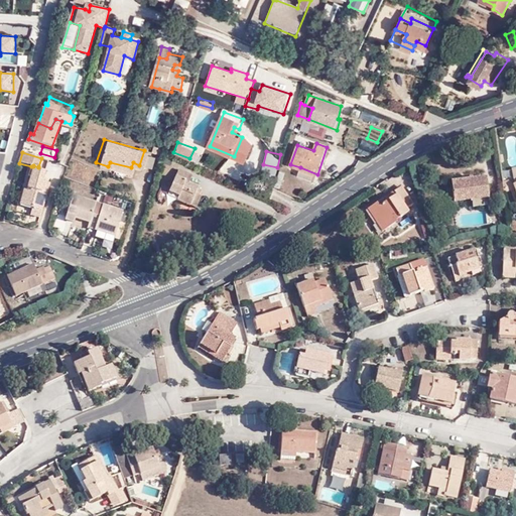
[(153,168),(155,155),(148,154),(146,167),(153,168)]
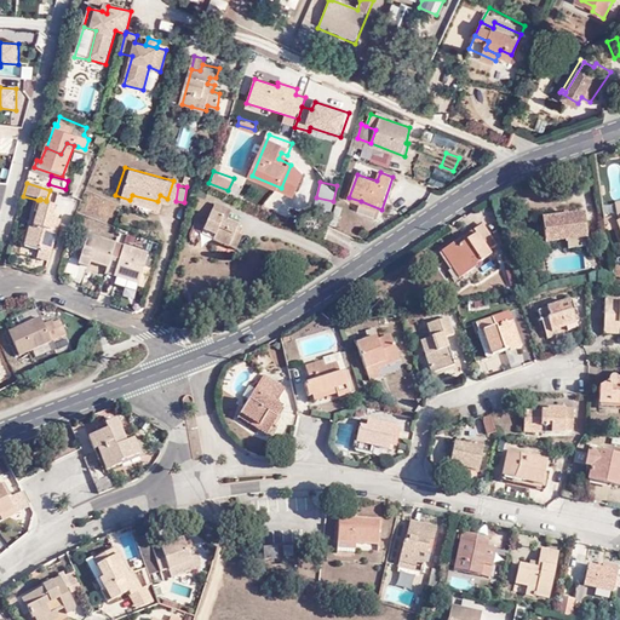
[(616,214),(604,218),(606,230),(618,227),(615,222),(619,219),(619,200),(613,202),(616,214)]
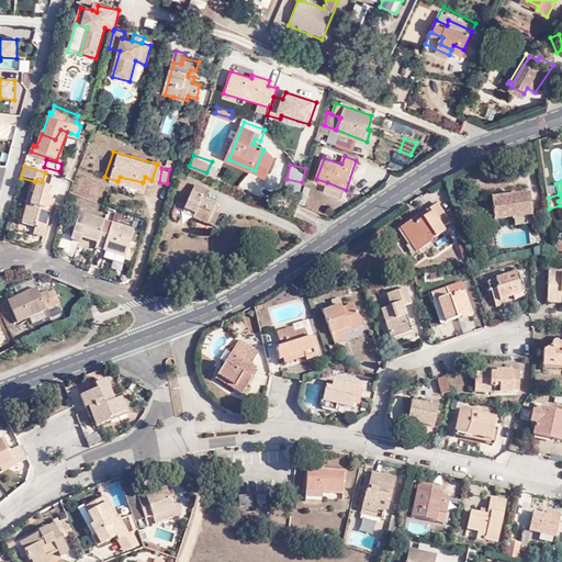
[(344,197),(346,190),(327,182),(325,190),(344,197)]
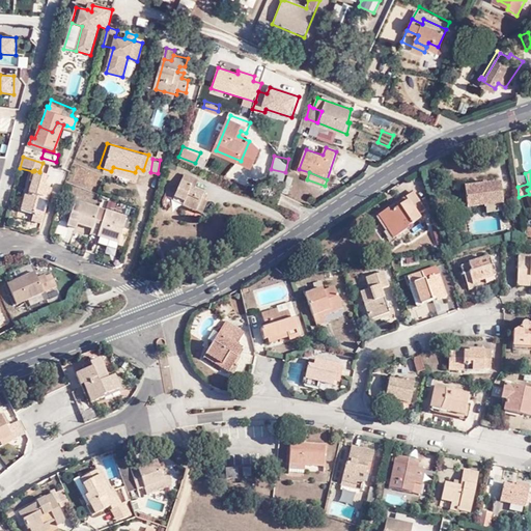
[(47,185),(49,177),(33,173),(31,182),(33,183),(30,197),(27,195),(22,212),(33,215),(45,219),(53,194),(47,185)]
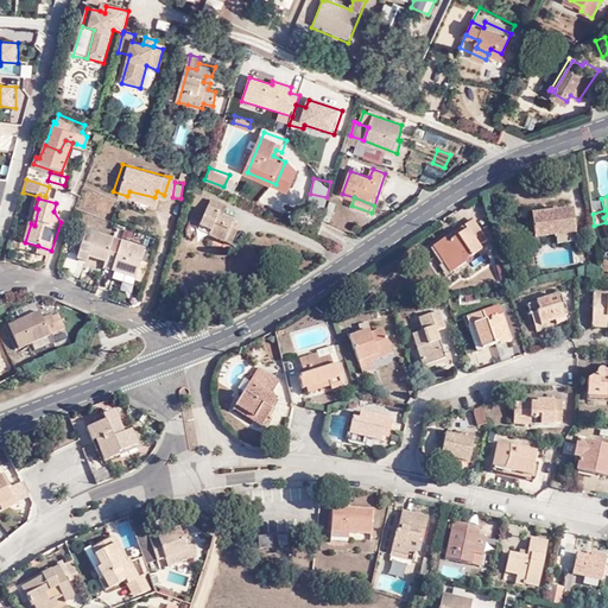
[(220,242),(232,221),(223,217),(228,208),(210,198),(200,220),(197,225),(208,230),(206,234),(220,242)]
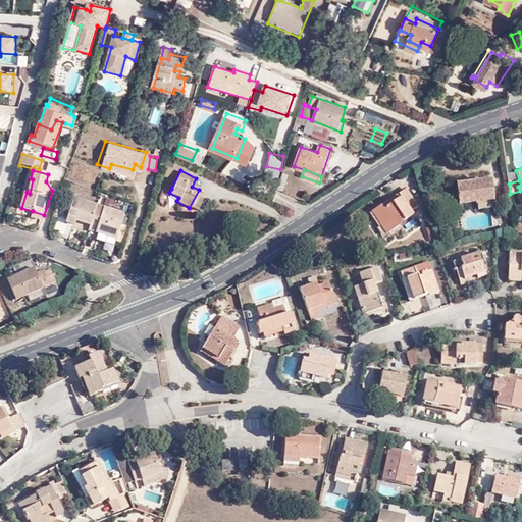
[(476,197),(494,195),(492,177),(456,183),(459,202),(476,199),(476,197)]
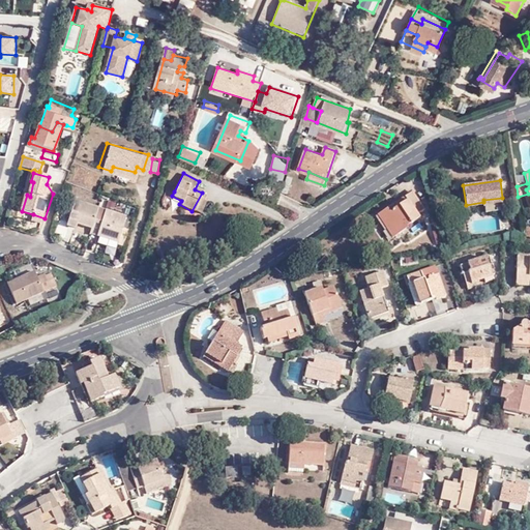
[(172,196),(174,192),(164,186),(160,194),(171,198),(172,196)]
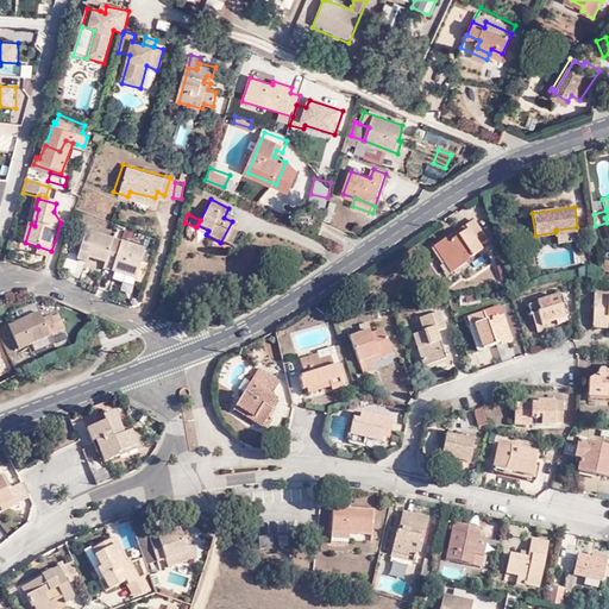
[(451,255),(457,263),(466,258),(465,256),(483,246),(479,242),(488,237),(476,215),(432,239),(443,259),(451,255)]
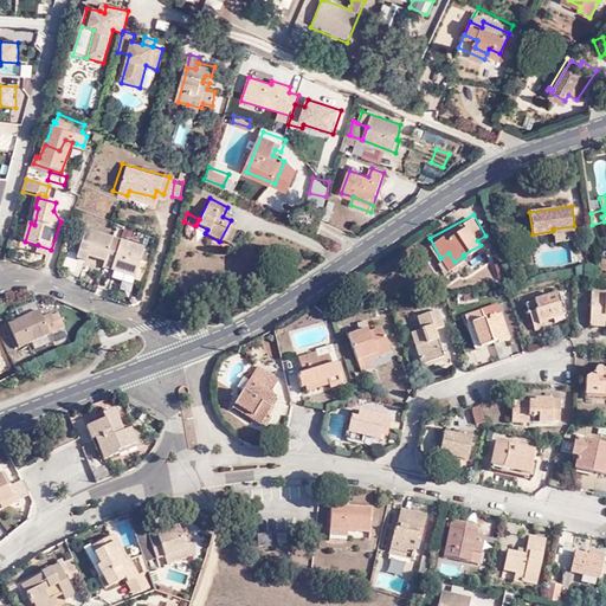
[(239,225),(231,220),(219,242),(226,246),(239,225)]
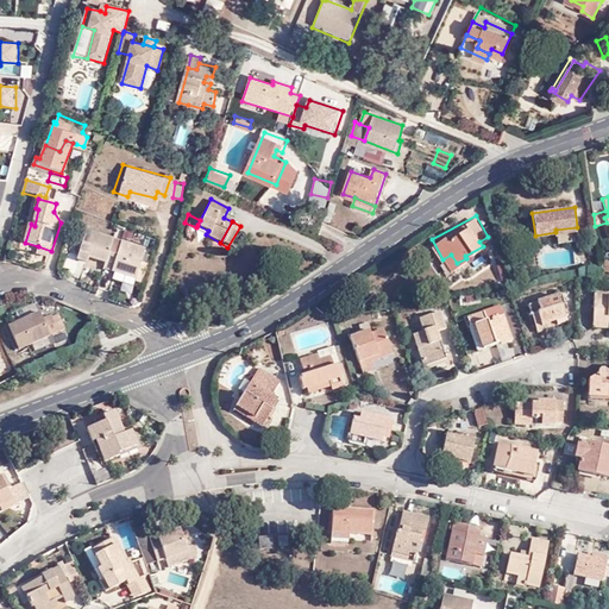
[(579,238),(577,227),(556,230),(556,232),(558,242),(579,238)]
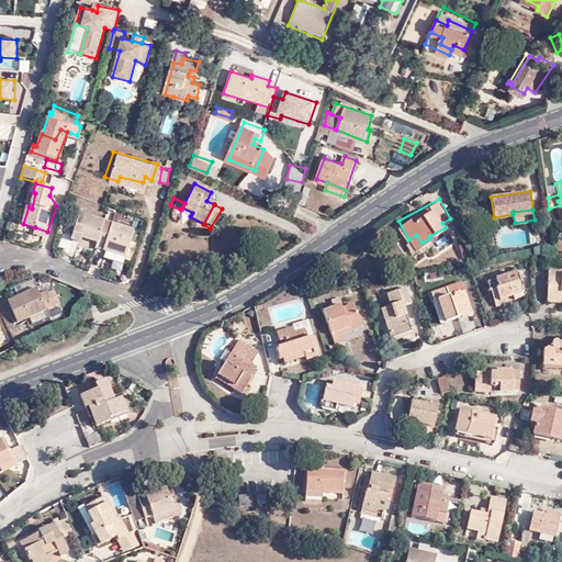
[(96,244),(99,236),(103,222),(79,213),(69,240),(80,244),(81,239),(96,244)]
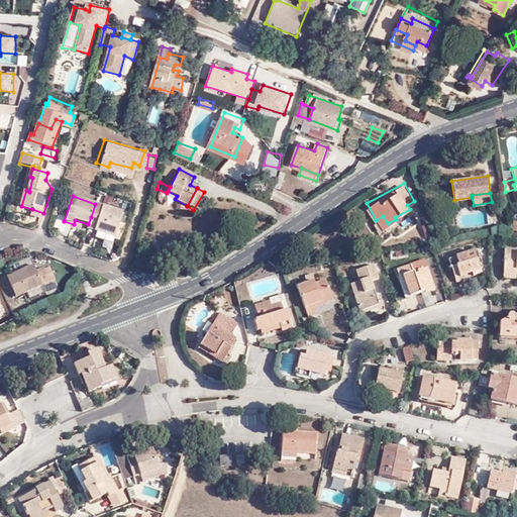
[(88,224),(87,229),(114,238),(122,212),(102,206),(98,219),(91,217),(88,224)]
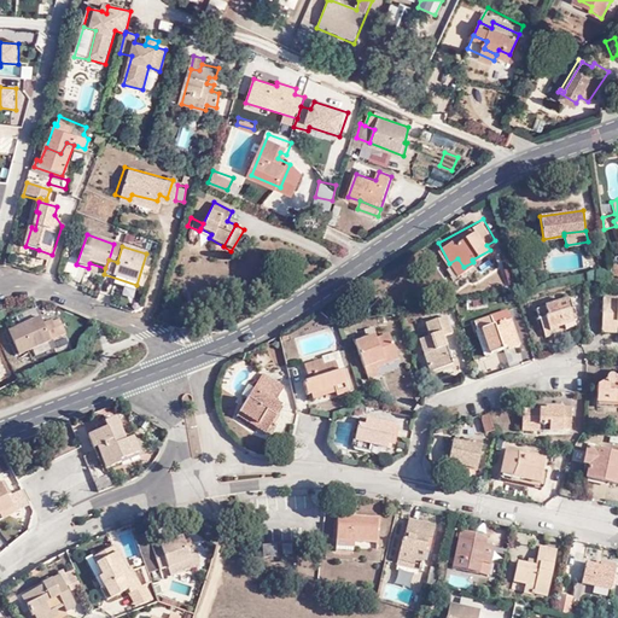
[(51,262),(52,255),(39,250),(36,257),(51,262)]
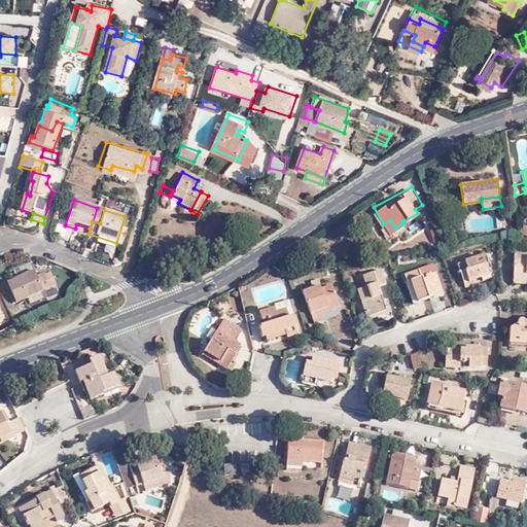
[(387,232),(395,227),(390,220),(383,224),(387,232)]
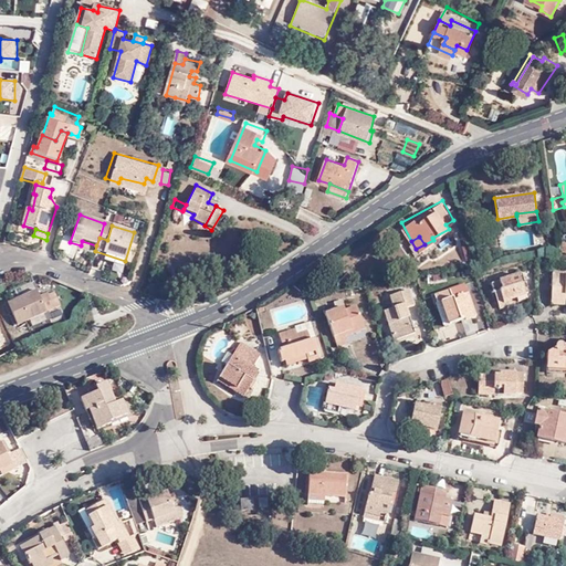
[(565,269),(565,271),(552,270),(552,297),(565,297),(565,269)]
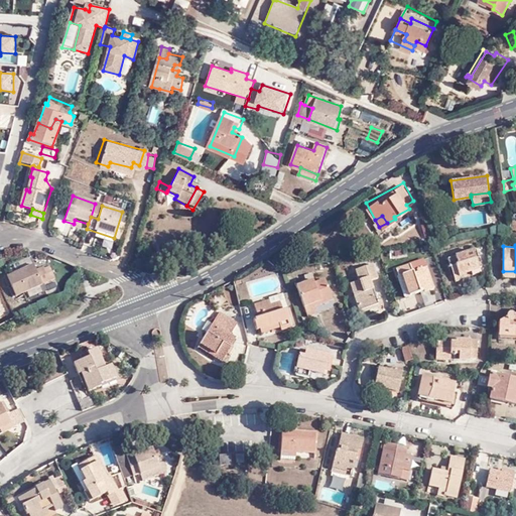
[(470,270),(473,275),(482,271),(473,248),(446,258),(449,265),(454,264),(459,274),(470,270)]
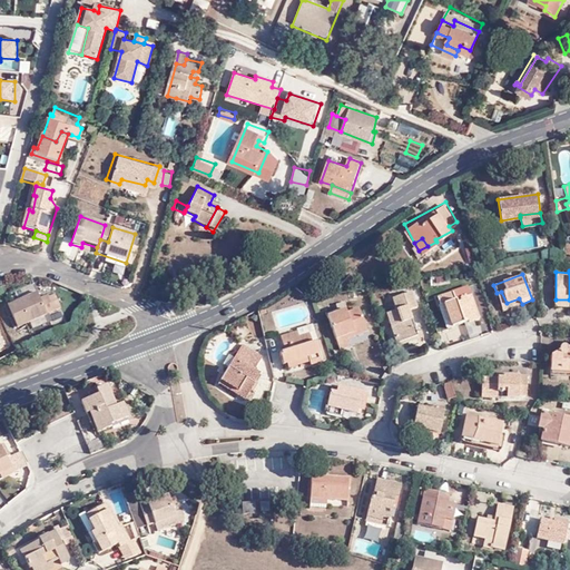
[(35,290),(6,301),(15,323),(59,304),(53,292),(47,294),(46,291),(37,294),(35,290)]
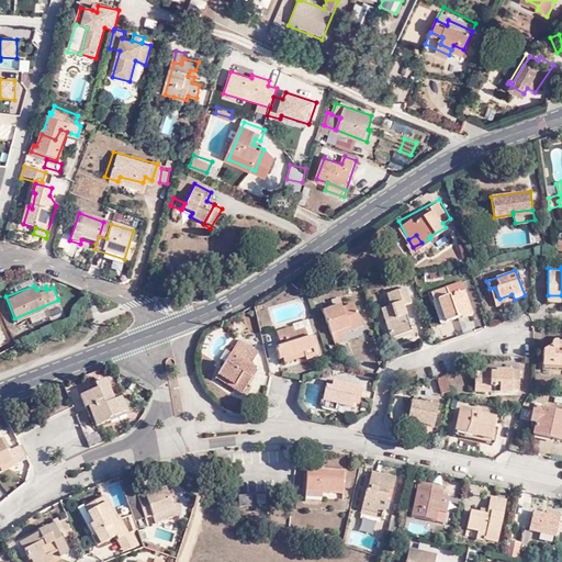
[(450,300),(448,294),(445,285),(435,289),(436,293),(430,295),(433,303),(438,301),(446,322),(471,312),(463,290),(454,292),(457,298),(450,300)]
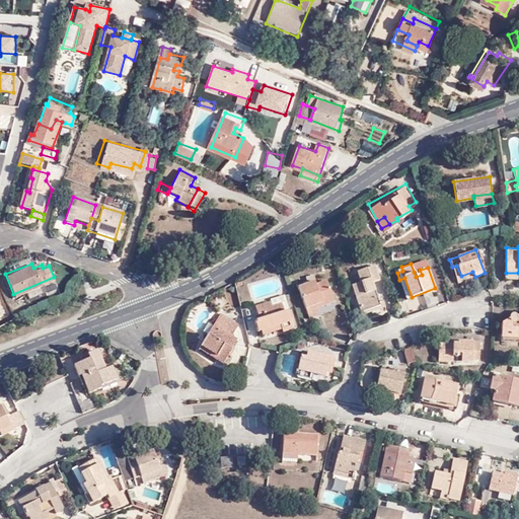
[(457,283),(475,277),(472,272),(461,276),(456,266),(452,267),(457,283)]
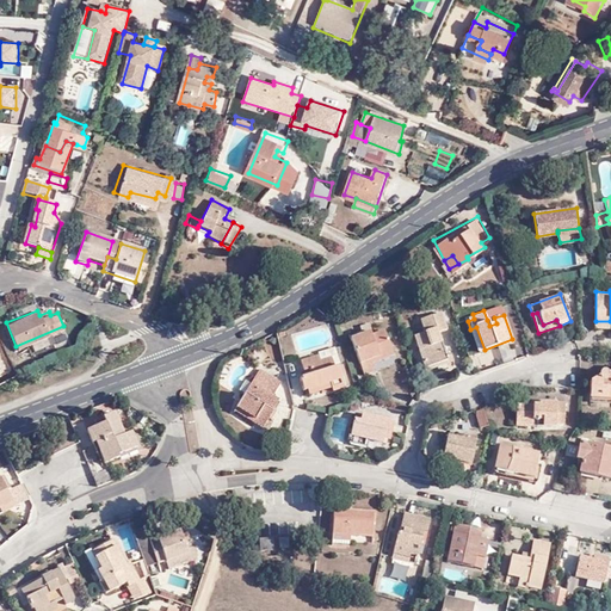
[(439,314),(419,320),(423,331),(414,333),(425,368),(444,360),(436,335),(445,331),(439,314)]
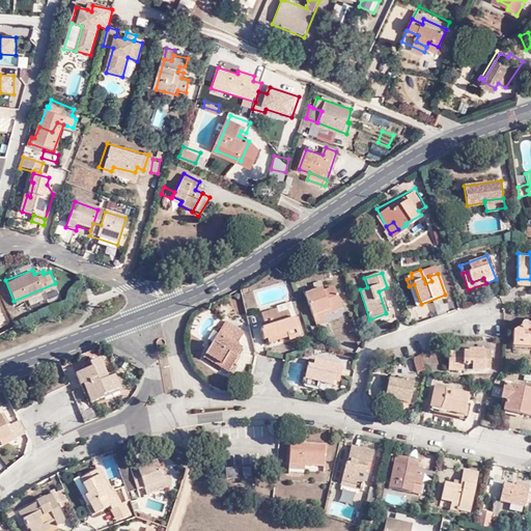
[(322,312),(342,304),(336,286),(324,290),(320,282),(302,289),(316,327),(326,323),(323,317),(322,312)]
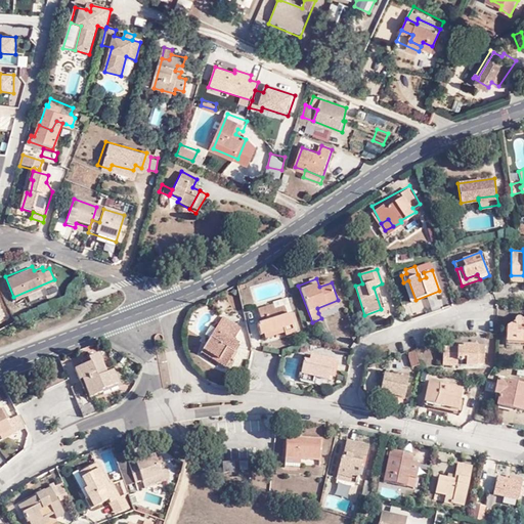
[(408,280),(403,282),(410,302),(416,300),(408,280)]
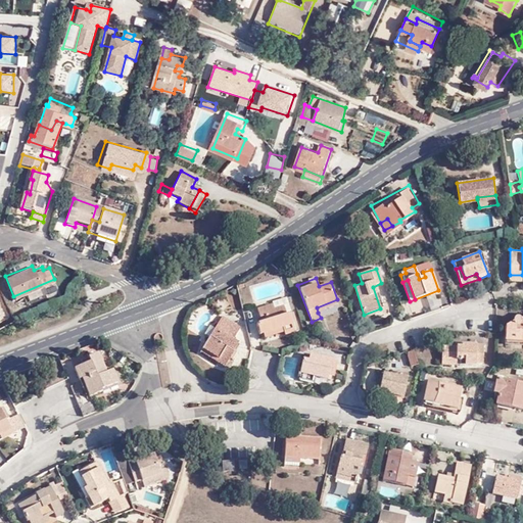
[(279,325),(281,331),(282,334),(293,329),(284,298),(254,308),(256,318),(260,316),(263,319),(253,323),(256,332),(260,332),(279,325)]
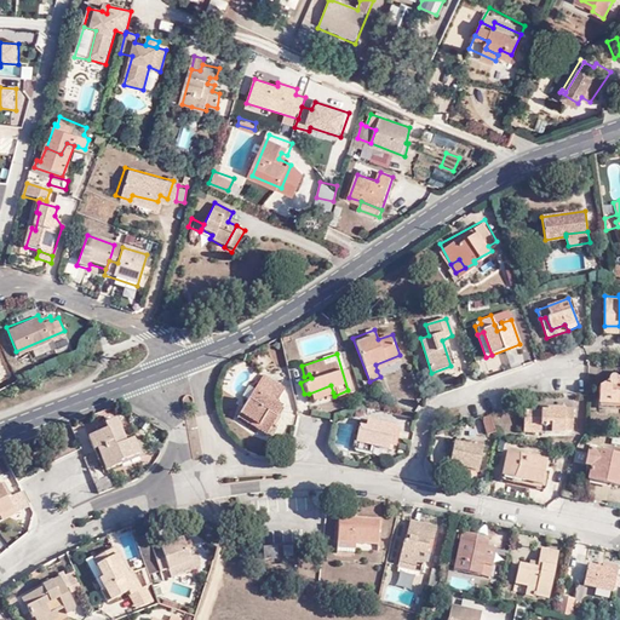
[(402,361),(400,355),(375,365),(377,371),(402,361)]
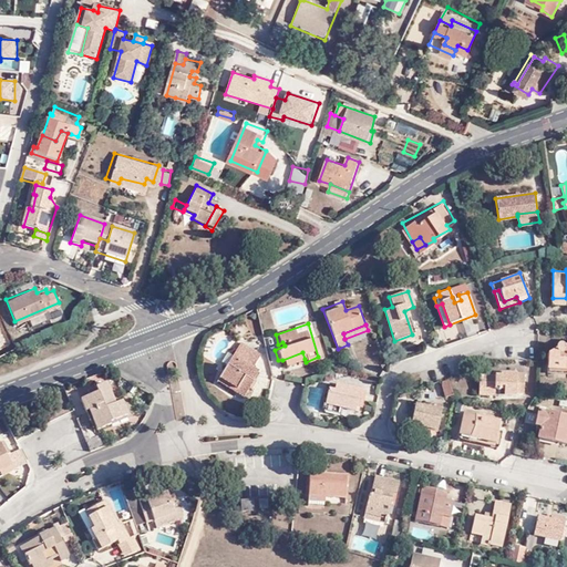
[(244,402),(248,392),(244,390),(247,382),(251,385),(257,375),(248,371),(255,358),(234,348),(227,362),(224,360),(218,370),(222,372),(215,387),(235,397),(244,402)]
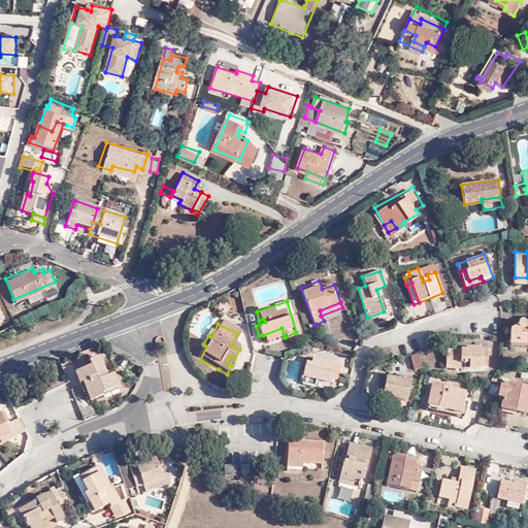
[(521,326),(509,335),(509,350),(518,351),(519,347),(527,347),(527,329),(524,329),(521,326)]
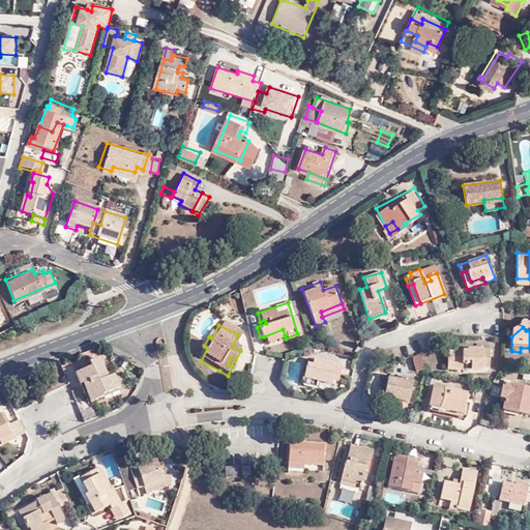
[(264,336),(266,342),(285,335),(283,329),(264,336)]
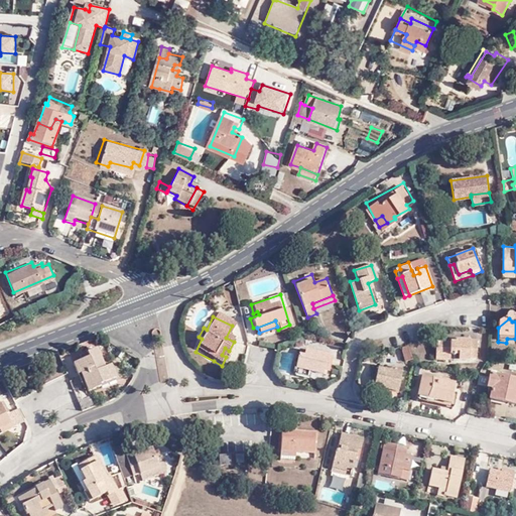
[(434,343),(433,350),(450,352),(449,357),(448,361),(467,363),(468,361),(475,361),(477,344),(450,340),(449,344),(434,343)]
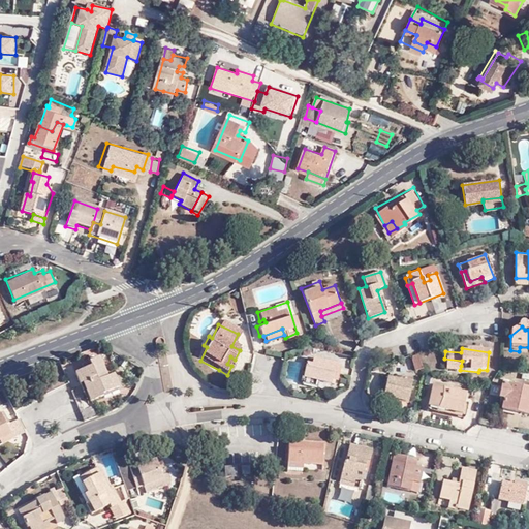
[(421,368),(415,354),(410,355),(409,359),(413,369),(415,370),(421,368)]
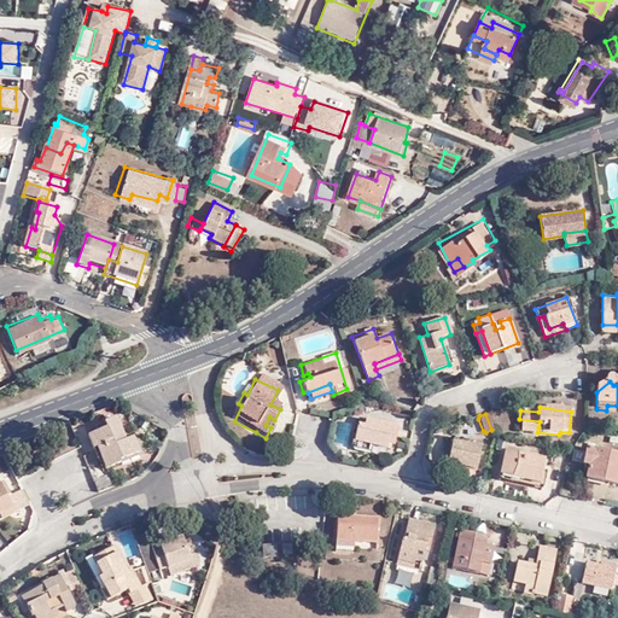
[(354,439),(371,443),(388,447),(392,424),(359,415),(354,439)]
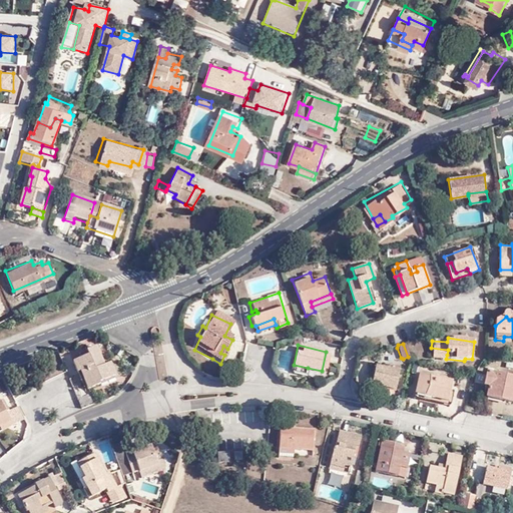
[(93,379),(112,372),(109,365),(101,367),(95,350),(84,354),(86,359),(71,365),(78,384),(81,383),(87,381),(91,391),(98,388),(96,385),(93,379)]
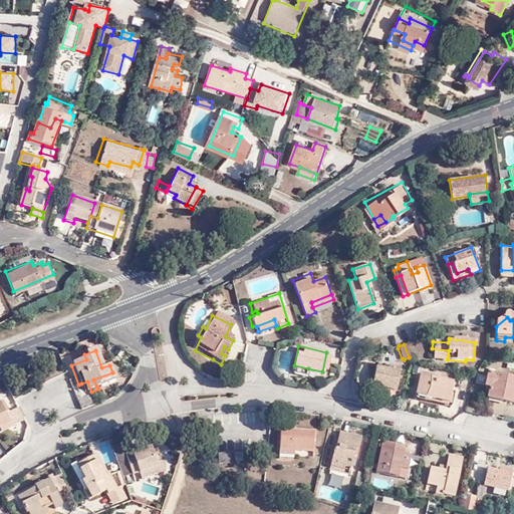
[(211,362),(213,359),(195,350),(193,354),(211,362)]
